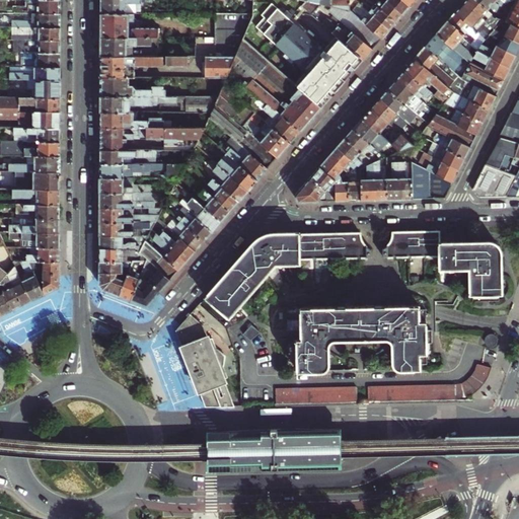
[(61,0),(24,0),(25,7),(13,7),(13,13),(30,13),(34,13),(61,13),(61,10),(61,0)]
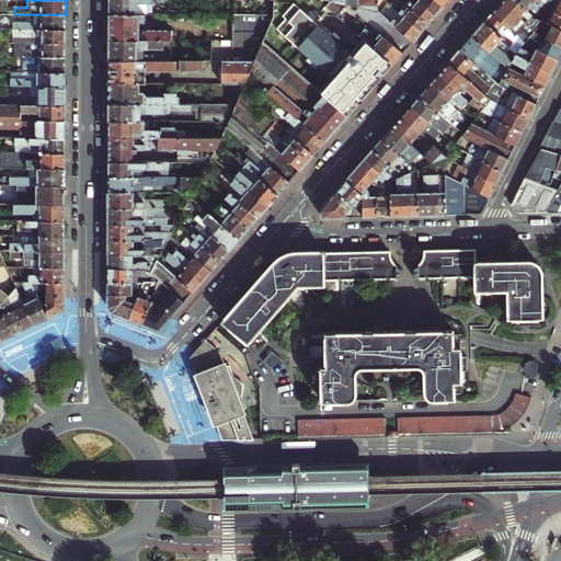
[(110,0),(110,11),(148,11),(148,2),(164,2),(164,0),(110,0)]
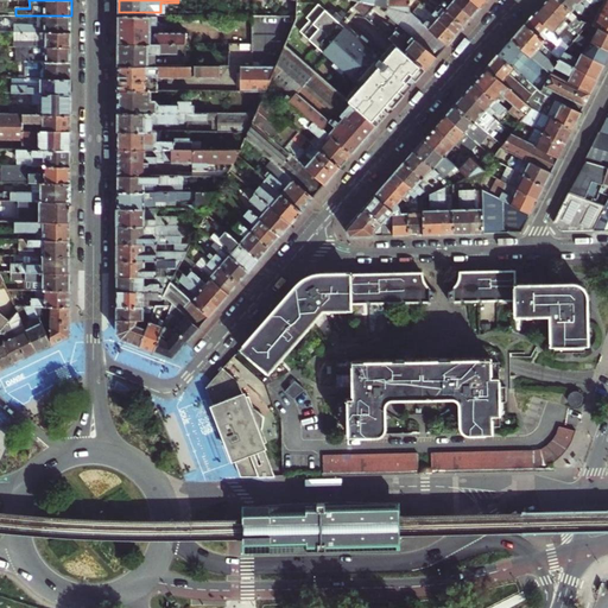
[(369,13),(378,4),(360,0),(354,6),(378,27),(384,21),(369,13)]
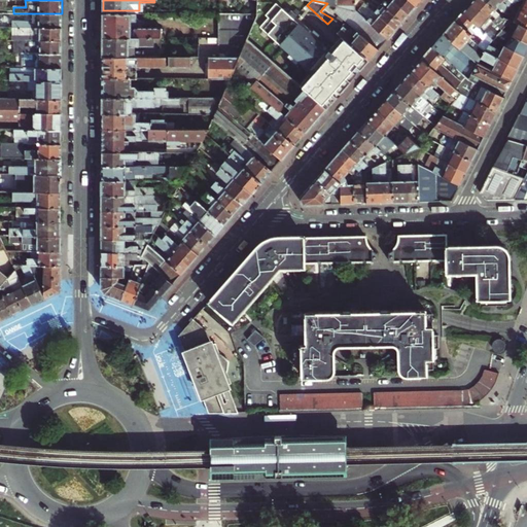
[(347,22),(379,49),(383,44),(388,39),(367,21),(359,13),(357,11),(356,10),(355,0),(337,0),(338,6),(337,6),(334,9),(338,13),(347,22)]
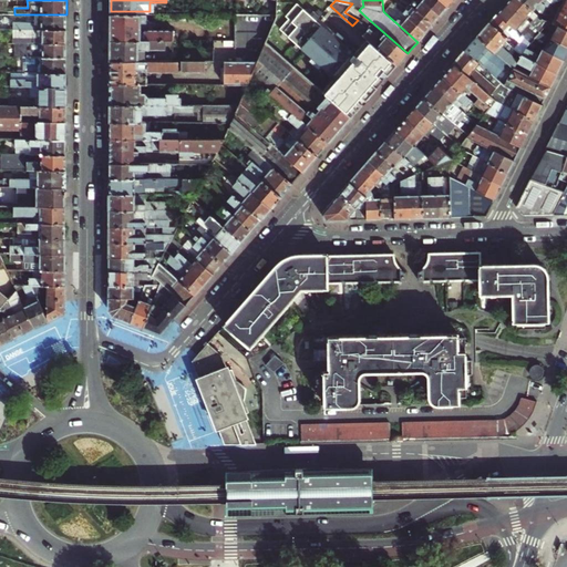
[(429,29),(433,24),(409,3),(404,0),(398,0),(394,4),(394,6),(425,33),(429,29)]
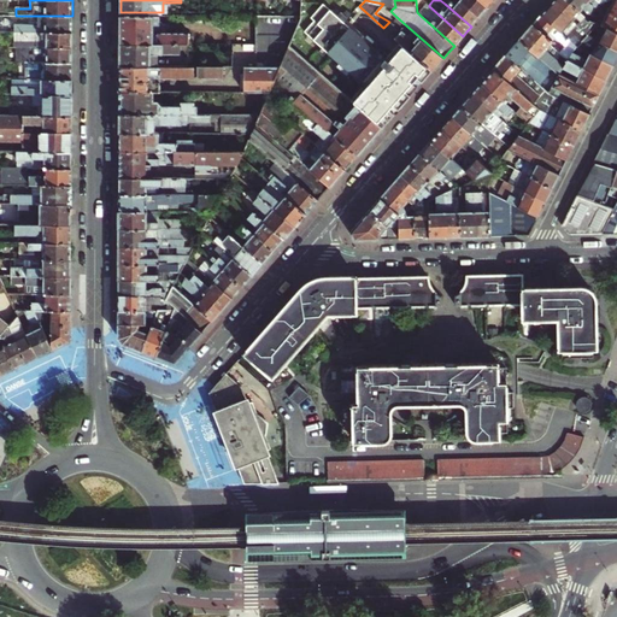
[(475,22),(480,17),(459,0),(447,0),(445,4),(471,27),(475,22)]
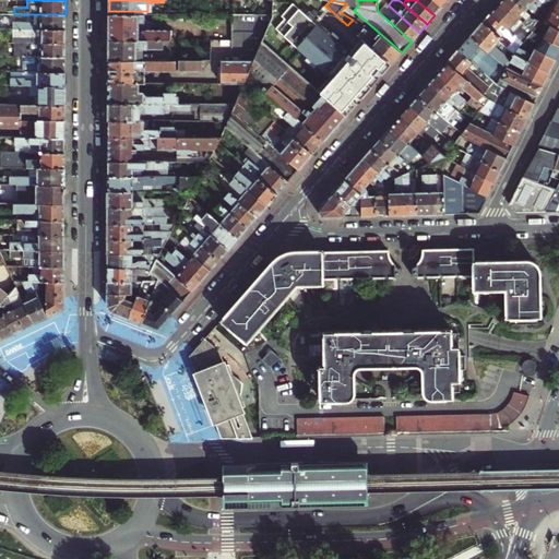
[(416,0),(435,15),(438,12),(442,7),(433,0),(416,0)]
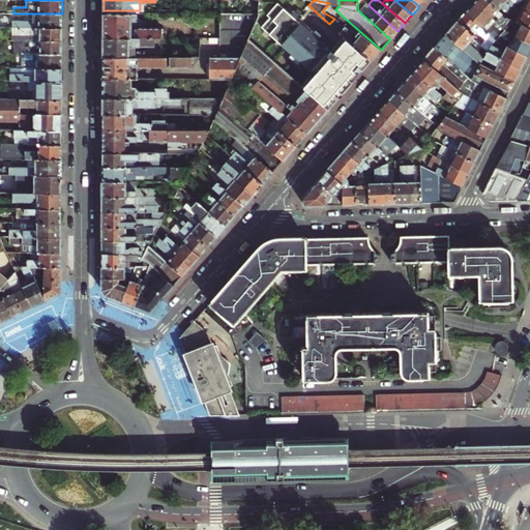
[(480,28),(496,40),(512,20),(506,17),(487,0),(475,0),(471,4),(464,13),(480,28)]
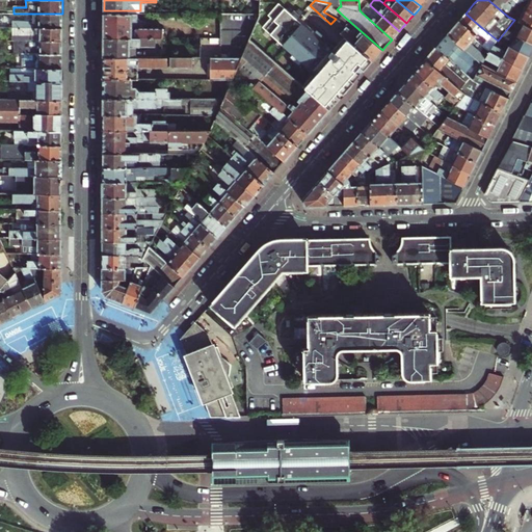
[(488,0),(508,17),(519,4),(513,0),(488,0)]
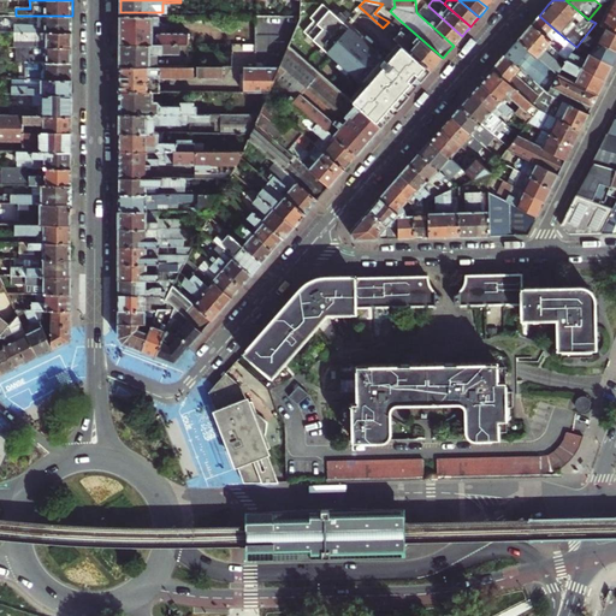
[(418,13),(420,16),(428,6),(428,5),(426,4),(418,13)]
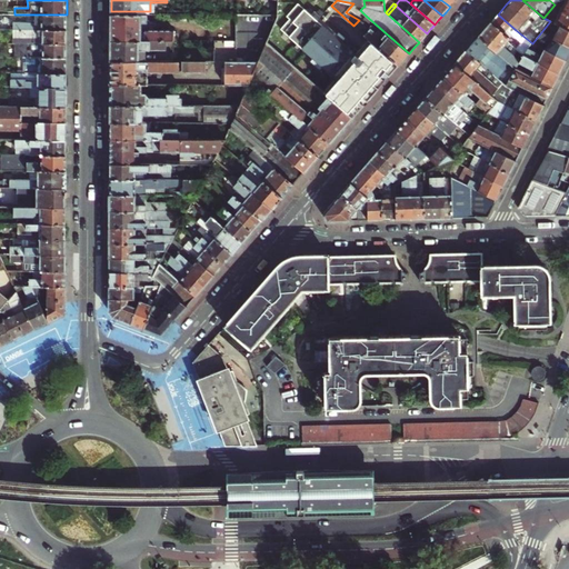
[(393,71),(399,65),(369,39),(356,55),(297,5),(286,17),(289,20),(281,30),(328,72),(327,72),(335,80),(323,92),(352,117),(367,101),(393,71)]
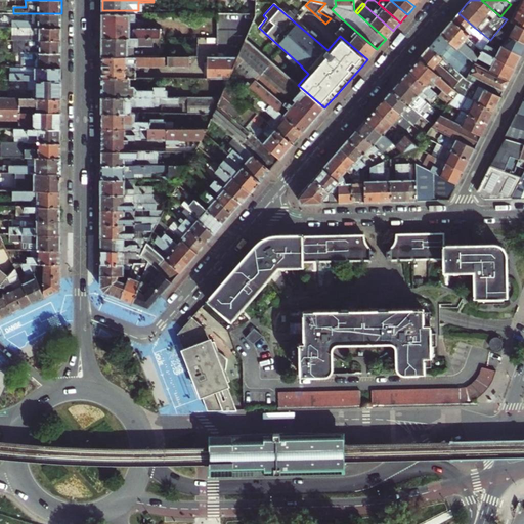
[(365,20),(386,39),(389,35),(393,31),(364,5),(357,13),(365,20)]
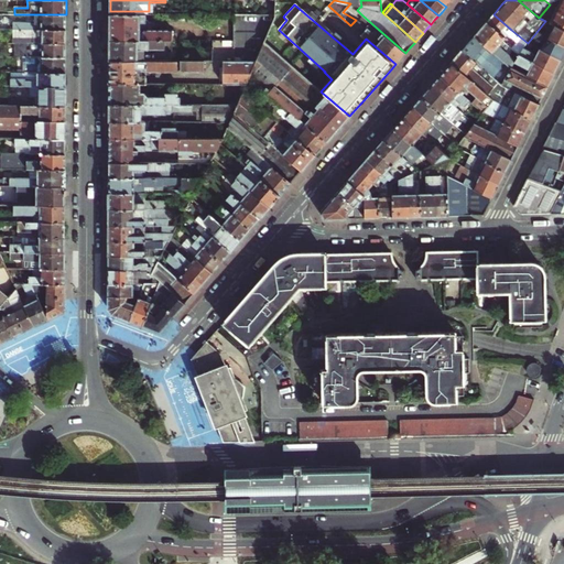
[(563,11),(556,8),(549,23),(553,24),(563,30),(563,11)]
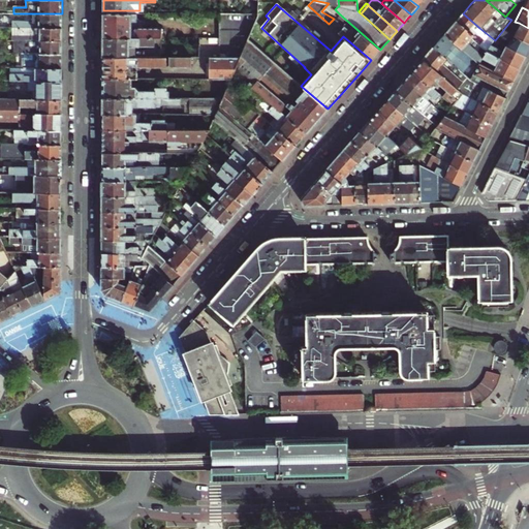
[(62,13),(35,13),(35,17),(38,17),(38,23),(35,23),(35,22),(31,22),(8,22),(8,24),(3,24),(3,27),(62,27),(62,24),(62,13)]
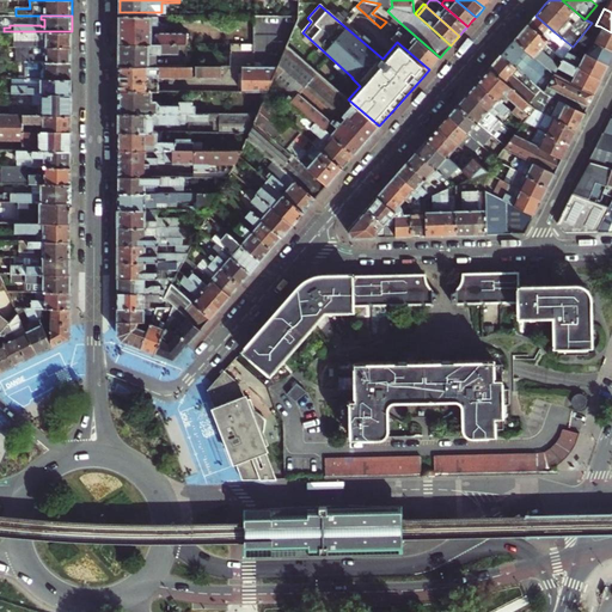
[(151,28),(151,16),(120,16),(120,26),(120,37),(120,44),(188,44),(188,35),(161,35),(161,28),(151,28)]
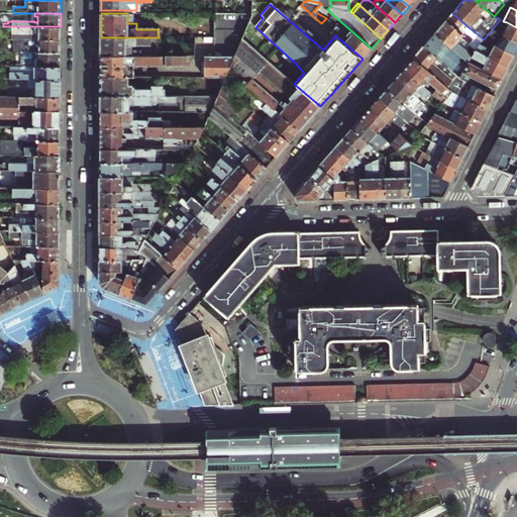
[(242,38),(253,13),(215,13),(215,57),(206,57),(205,77),(226,77),(229,70),(242,38)]
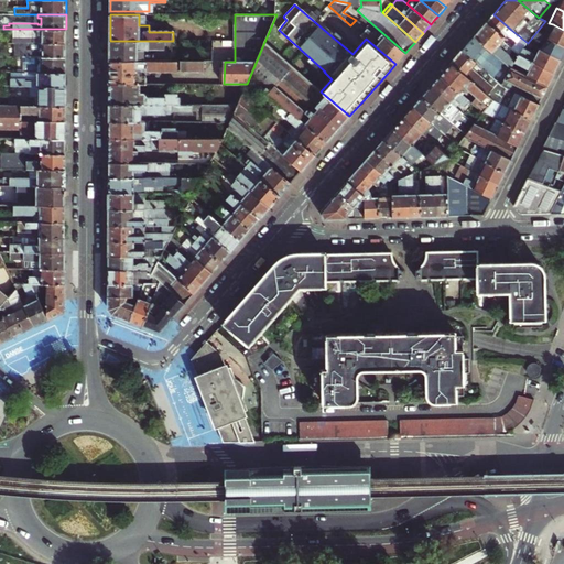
[(511,49),(520,55),(528,43),(511,30),(494,14),(490,18),(487,22),(505,36),(507,33),(517,42),(511,49)]
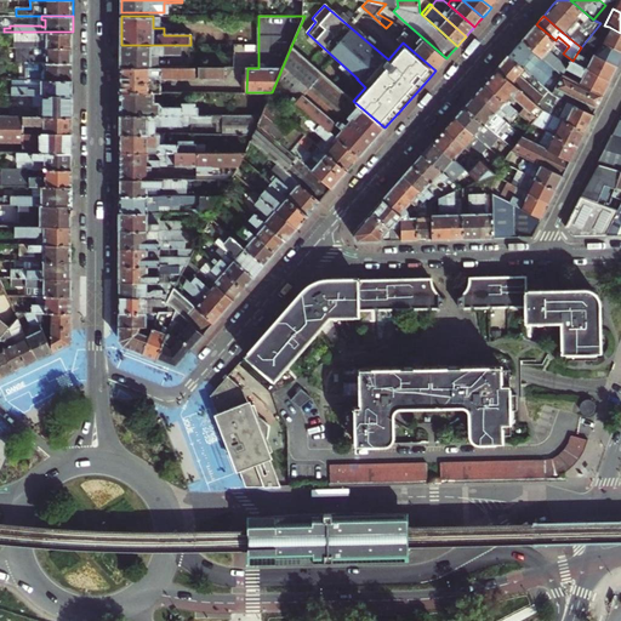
[(403,43),(436,70),(442,64),(446,58),(409,26),(404,30),(399,26),(392,22),(386,28),(403,43)]
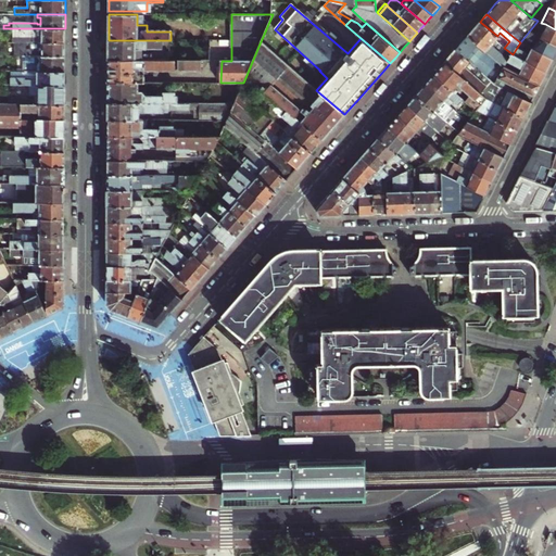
[(523,45),(530,48),(553,59),(555,52),(555,51),(555,29),(545,24),(543,28),(540,26),(541,23),(538,21),(520,42),(523,45)]
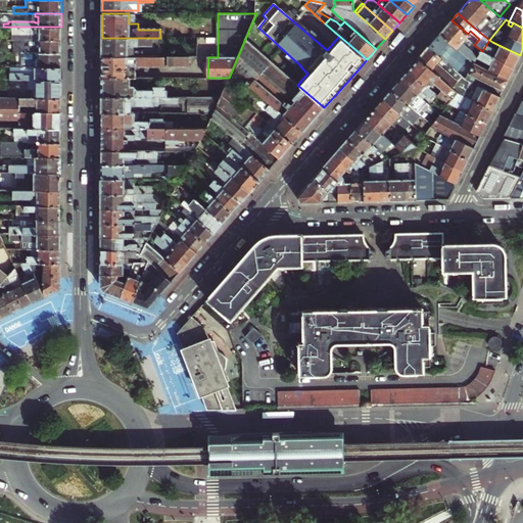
[(465,37),(468,34),(452,20),(445,27),(440,34),(469,58),(474,63),(477,58),(482,51),(474,45),(465,37)]
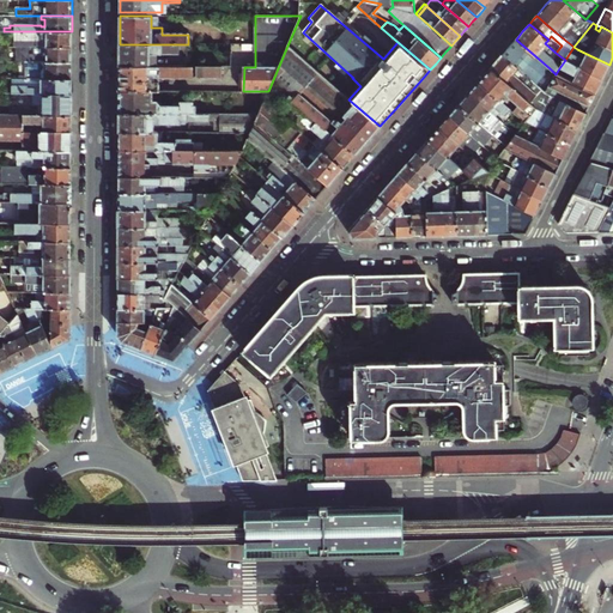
[(0,47),(14,47),(14,41),(37,41),(38,38),(42,38),(42,47),(72,48),(72,44),(72,31),(4,31),(0,31),(0,47)]
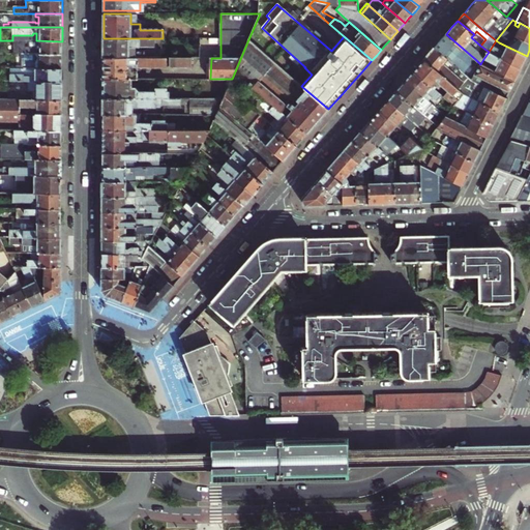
[(434,48),(447,60),(463,72),(475,59),(446,34),(440,40),(434,48)]
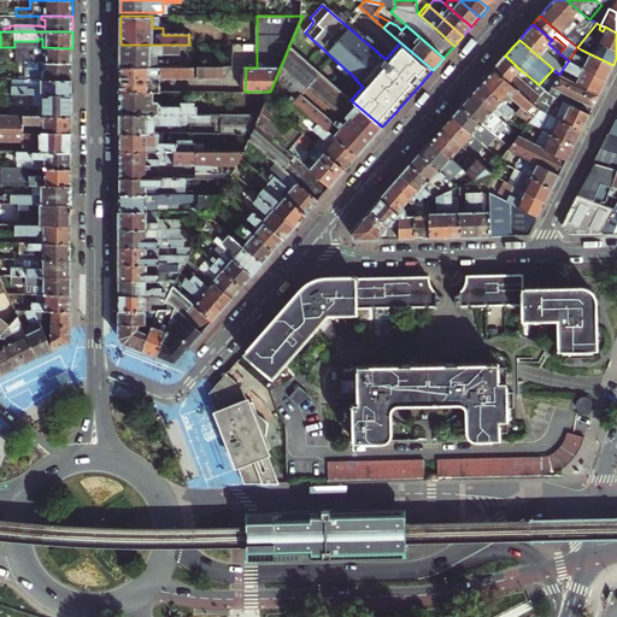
[(189,45),(121,45),(121,62),(121,66),(151,66),(151,54),(189,54),(189,45)]
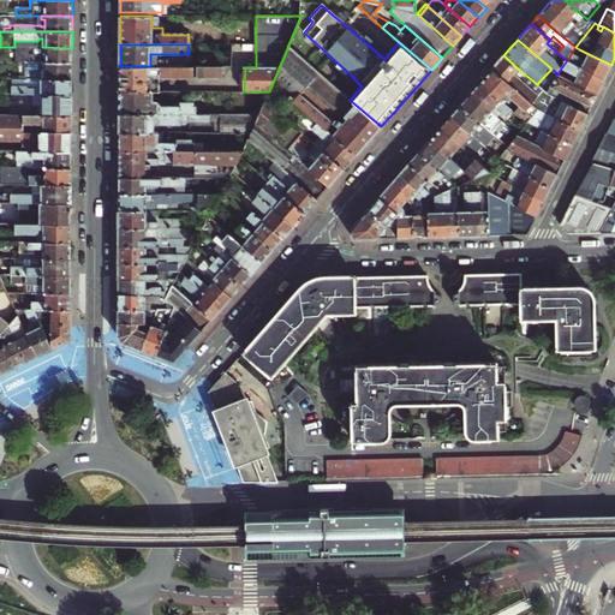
[(288,46),(273,83),(292,100),(309,114),(327,130),(344,111),(372,136),(376,132),(381,126),(350,100),(288,46)]
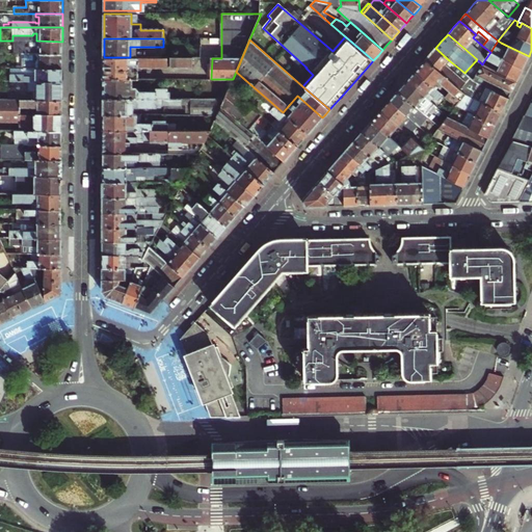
[(36,41),(12,41),(0,41),(0,54),(22,54),(62,54),(62,51),(62,42),(36,41)]
